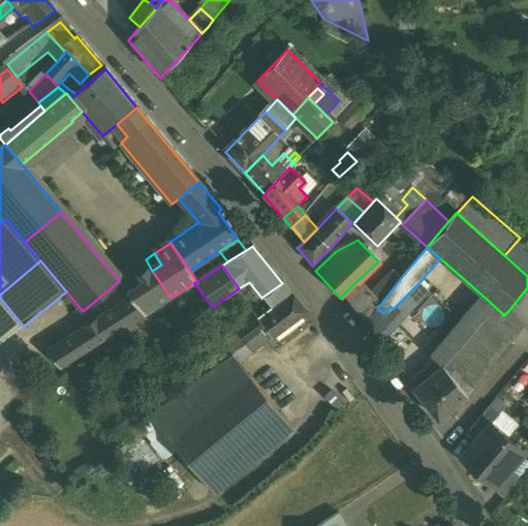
[(145,315),(171,298),(152,271),(140,278),(144,285),(129,296),(131,299),(145,315)]
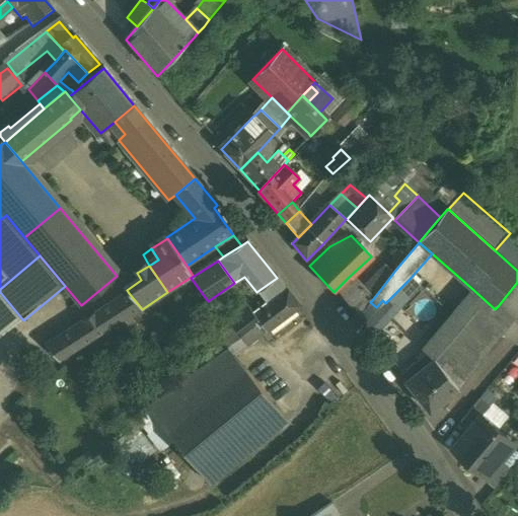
[(366,294),(349,277),(337,289),(358,318),(370,302),(372,300),(366,294)]
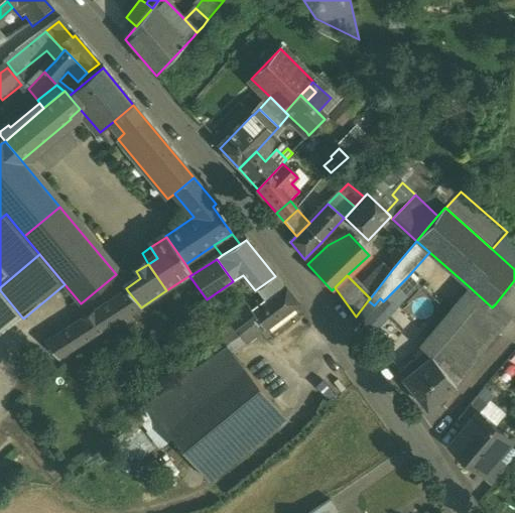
[(275,276),(255,290),(265,302),(284,288),(275,276)]
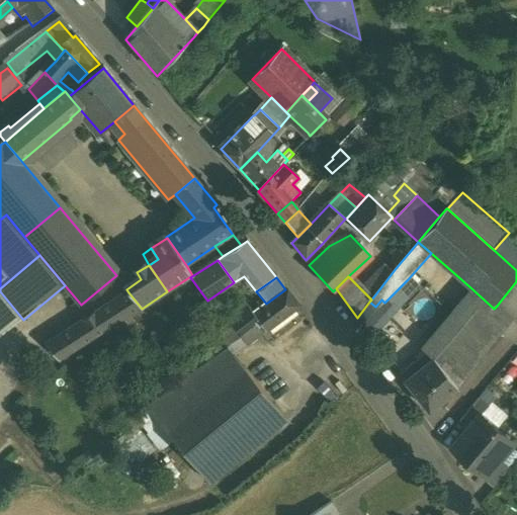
[(516,281),(497,306),(514,321),(516,318),(516,281)]
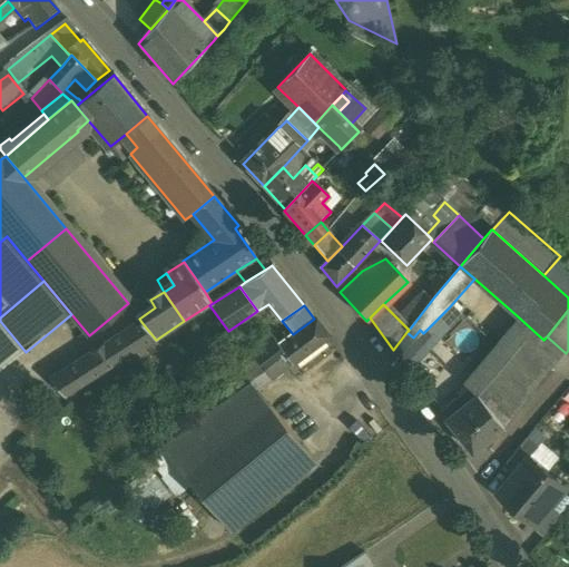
[(519,318),(463,384),(469,390),(484,377),(516,414),(566,353),(547,336),(543,340),(519,318)]
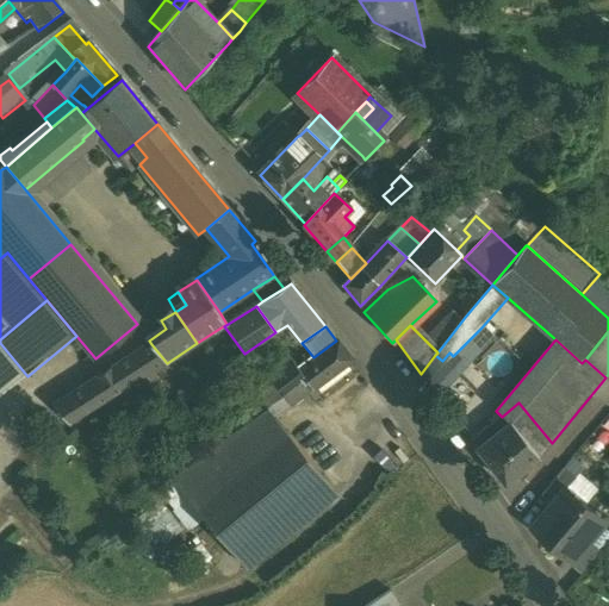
[(298,369),(298,370),(304,380),(312,392),(312,393),(353,362),(336,341),(314,357),(298,369)]
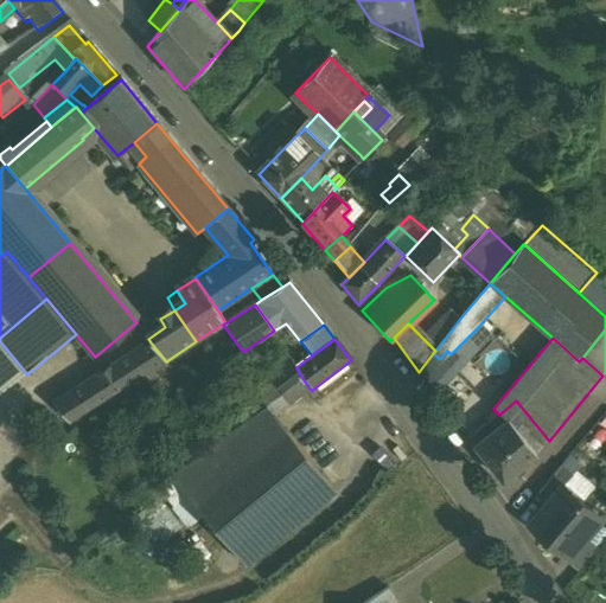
[(433,339),(428,344),(435,351),(440,345),(433,339)]
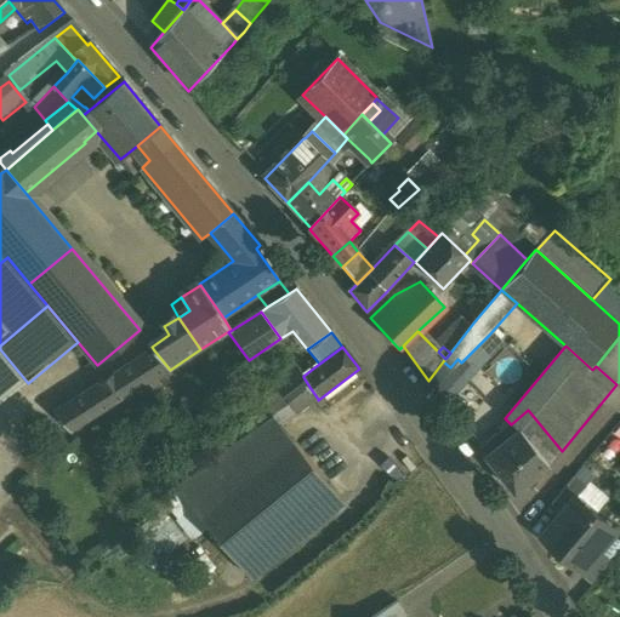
[(0,405),(28,383),(0,349),(0,405)]
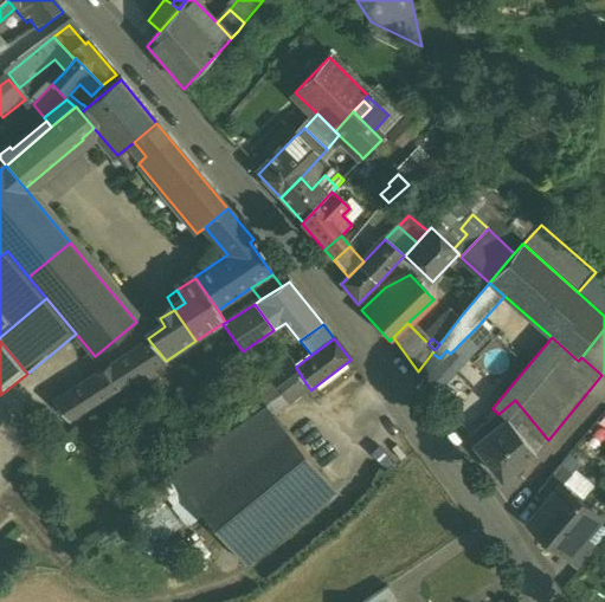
[(150,342),(53,405),(69,424),(122,388),(152,369),(166,361),(150,342)]
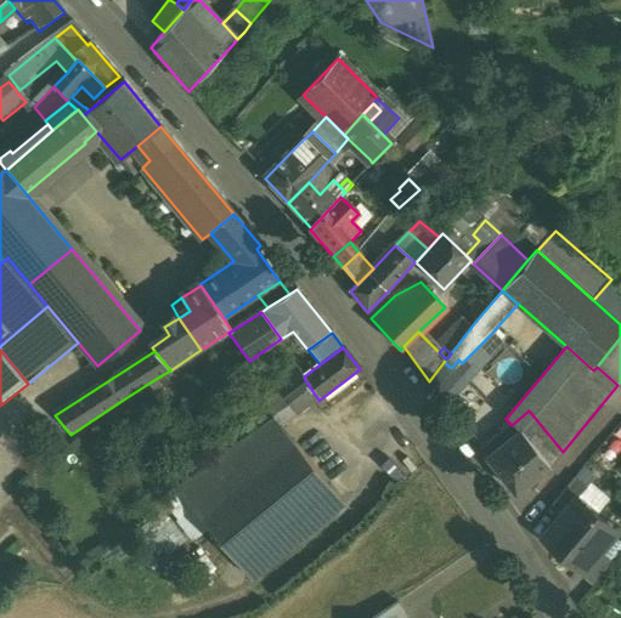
[(451,368),(444,362),(429,381),(446,406),(467,383),(461,378),(469,368),(463,362),(462,363),(458,359),(451,368)]
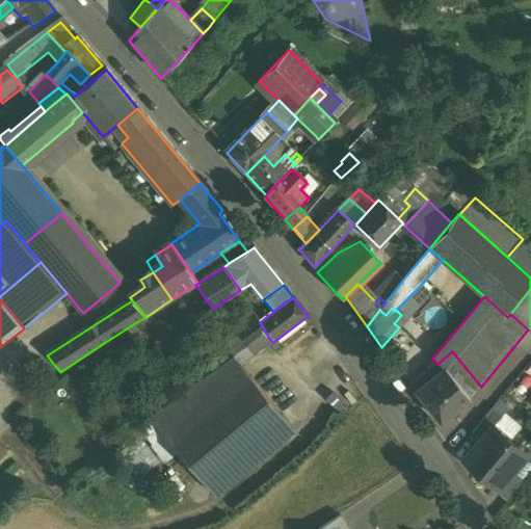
[(257,318),(238,332),(247,346),(265,332),(259,323),(260,323),(260,322),(257,318)]
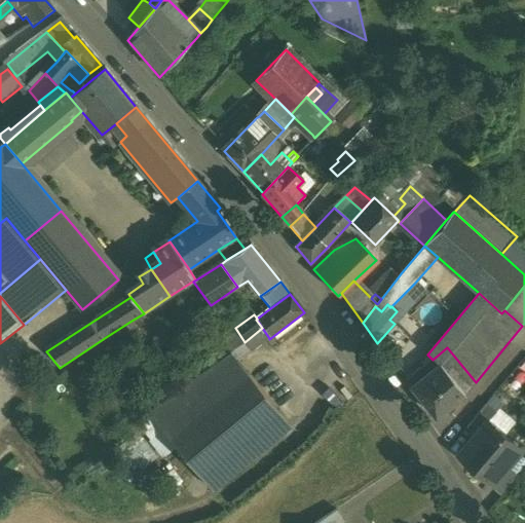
[(230,332),(221,319),(212,325),(231,353),(246,344),(244,342),(245,342),(235,328),(230,332)]
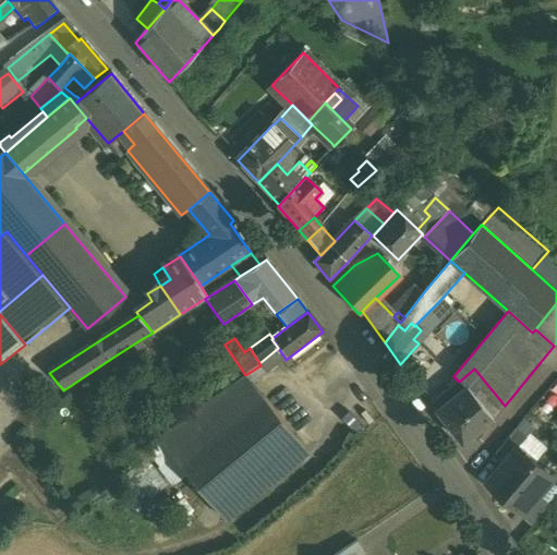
[(140,340),(112,358),(123,373),(149,356),(140,340)]
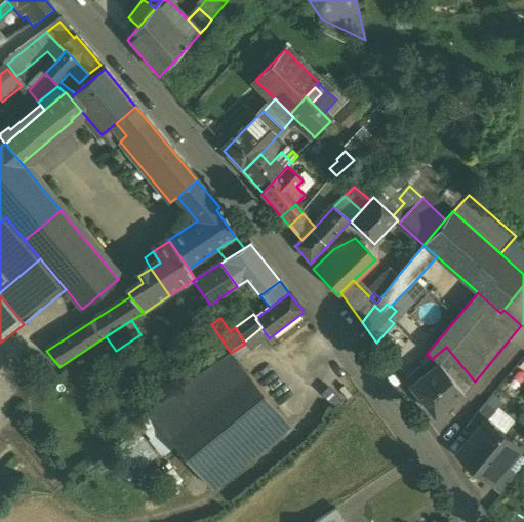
[(244,342),(243,342),(245,344),(250,352),(269,337),(262,327),(244,342)]
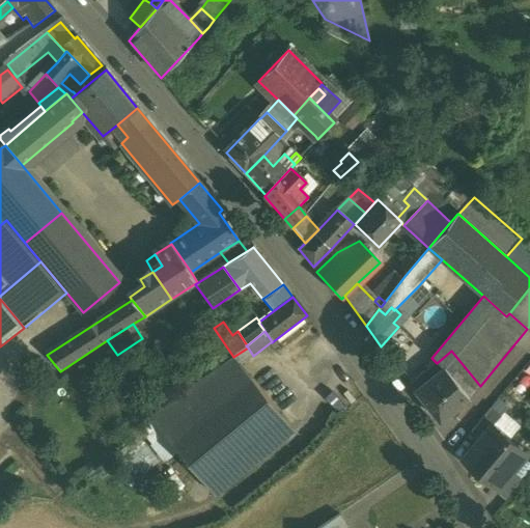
[(480,386),(451,351),(437,363),(418,379),(424,386),(444,369),(469,399),(480,386)]
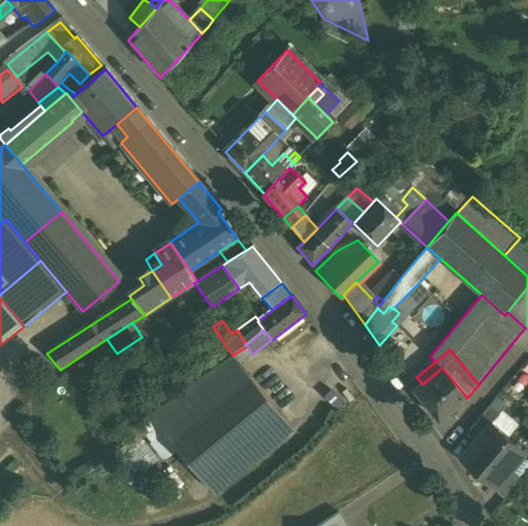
[(234,359),(149,418),(169,443),(249,377),(234,359)]
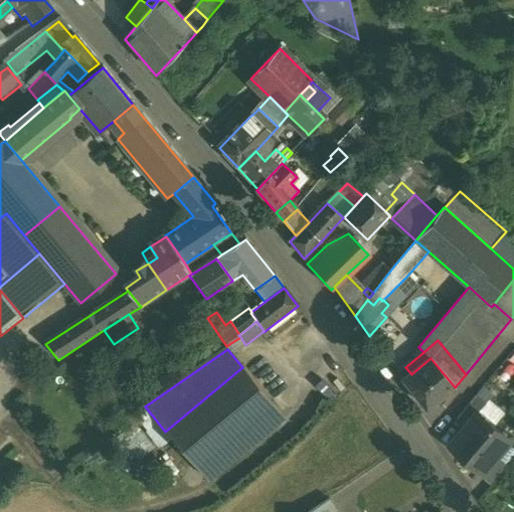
[(411,374),(403,380),(426,409),(455,387),(431,358),(411,374)]
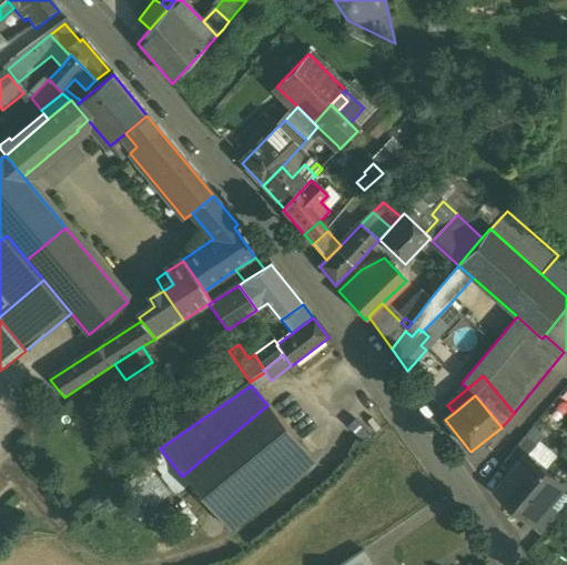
[(267,405),(182,476),(229,532),(314,462),(267,405)]
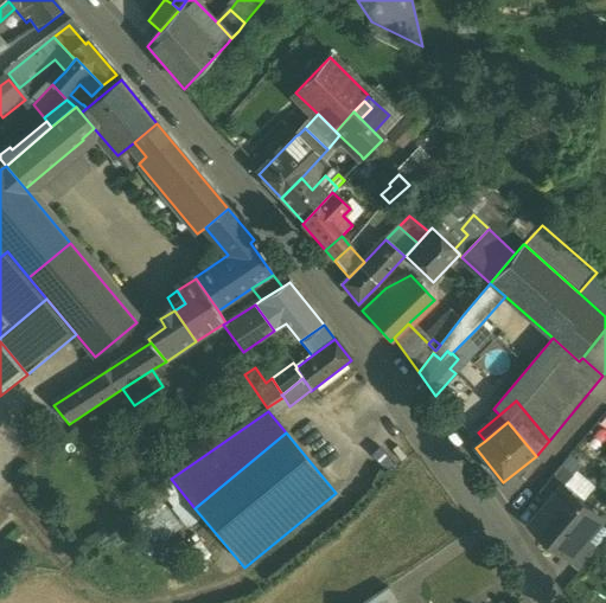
[(478,432),(469,440),(476,448),(485,441),(478,432)]
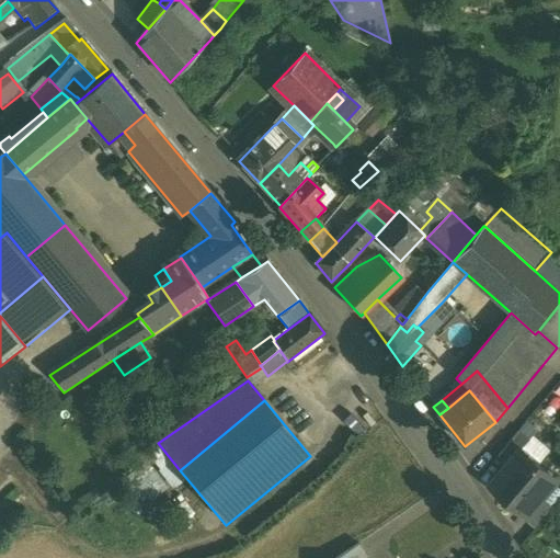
[(521,432),(499,459),(509,467),(523,450),(524,451),(532,442),(521,432)]
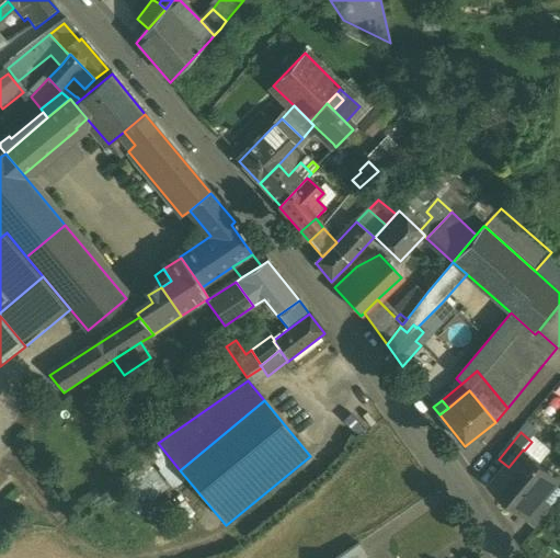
[(148,448),(130,460),(139,471),(138,471),(140,474),(157,460),(148,448)]
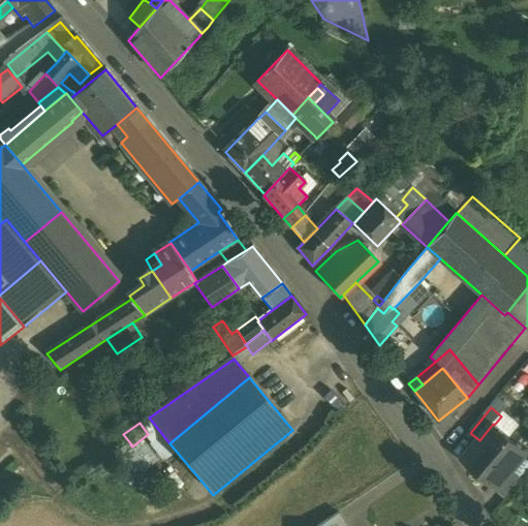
[(479,440),(464,459),(497,487),(498,488),(511,472),(526,455),(509,440),(510,438),(494,425),(493,424),(479,440)]
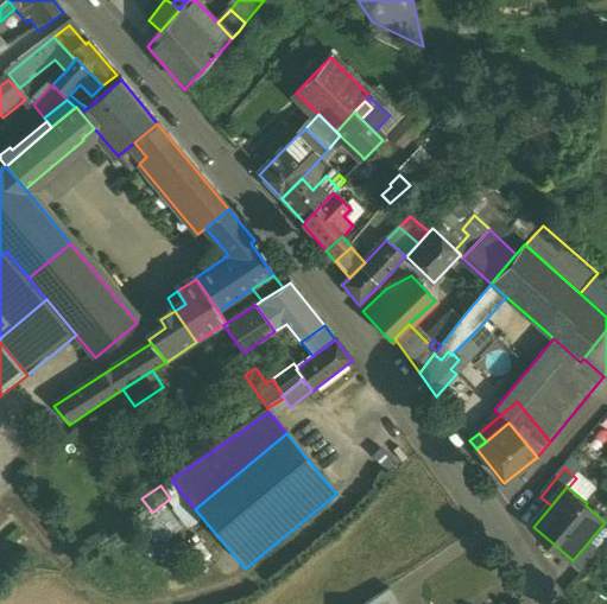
[(588,542),(573,560),(571,559),(569,563),(581,573),(599,551),(588,542)]
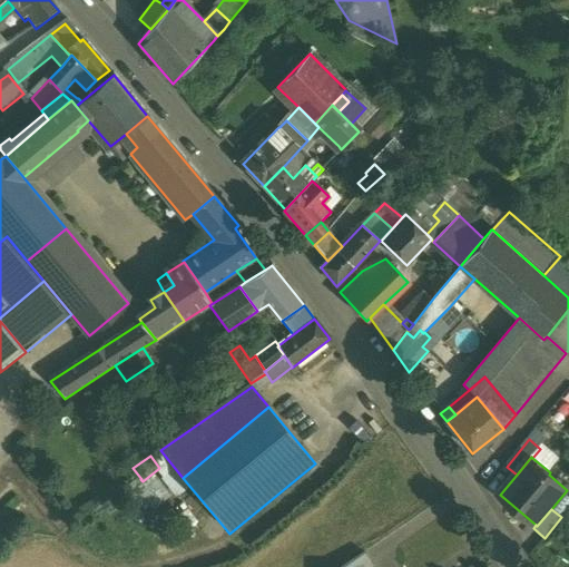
[(365,556),(349,566),(372,566),(365,556)]
